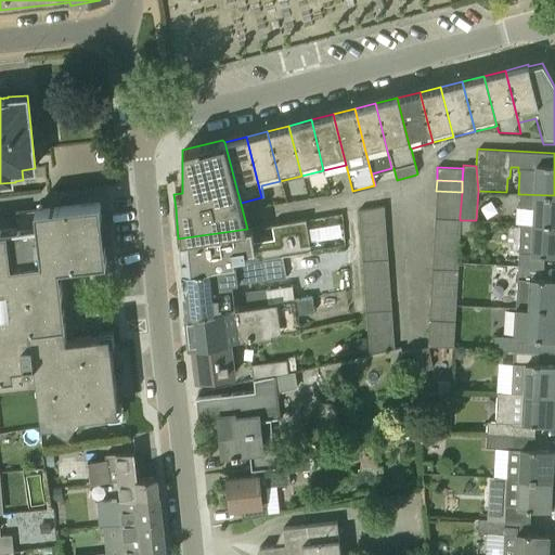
[(462,192),(436,191),(436,203),(461,204),(462,192)]
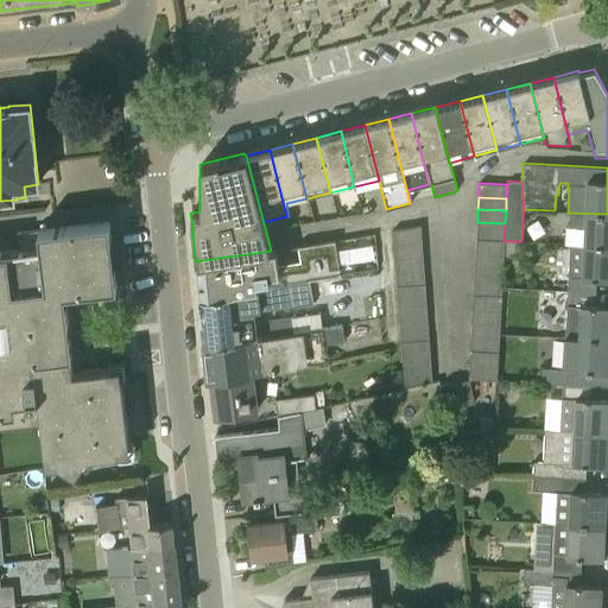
[(607,246),(607,214),(570,213),(569,227),(584,228),(583,245),(607,246)]
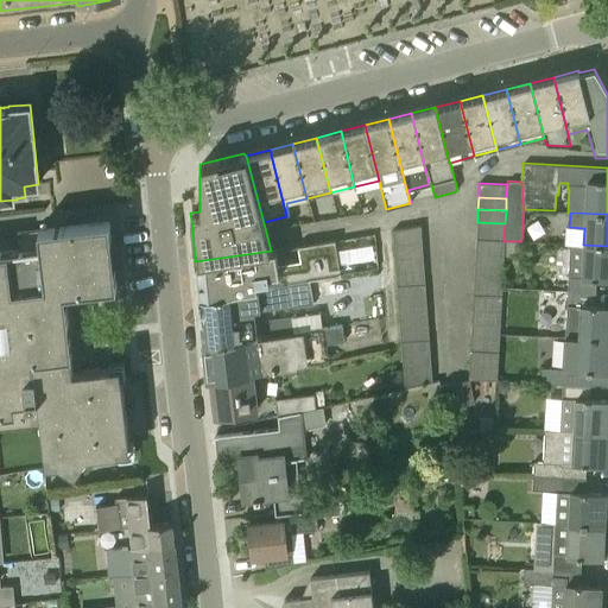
[(111,366),(80,369),(78,360),(108,356),(107,339),(90,340),(89,328),(77,329),(80,349),(71,350),(65,291),(116,286),(108,222),(18,232),(19,251),(0,252),(0,431),(42,428),(45,466),(59,464),(75,473),(87,455),(119,451),(119,449),(127,441),(128,441),(127,430),(121,374),(120,374),(111,367),(111,366)]
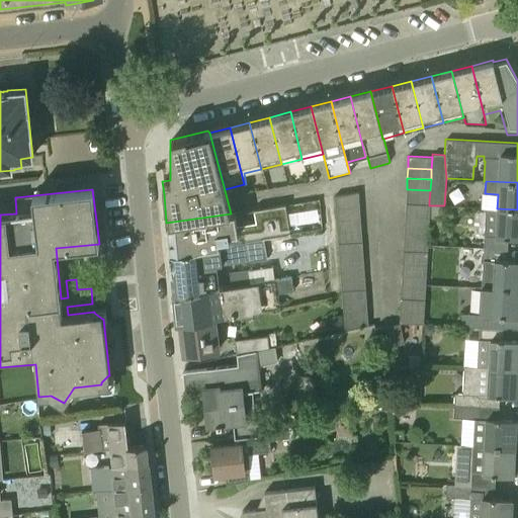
[(430,190),(407,189),(406,200),(429,201),(430,190)]
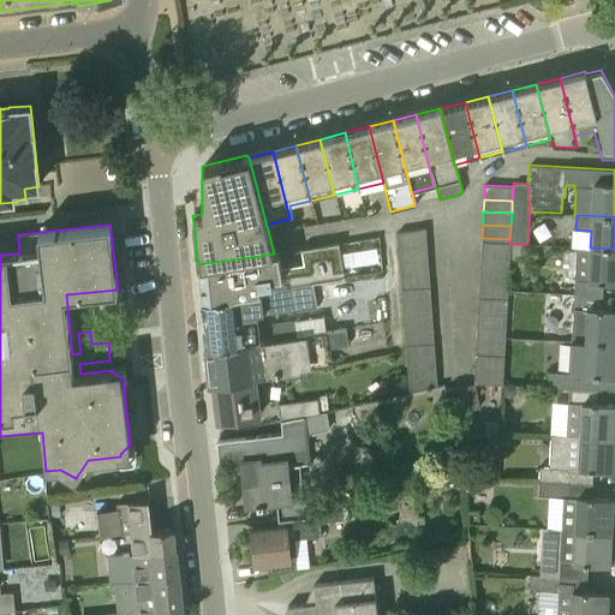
[(396,232),(398,249),(427,244),(425,228),(396,232)]
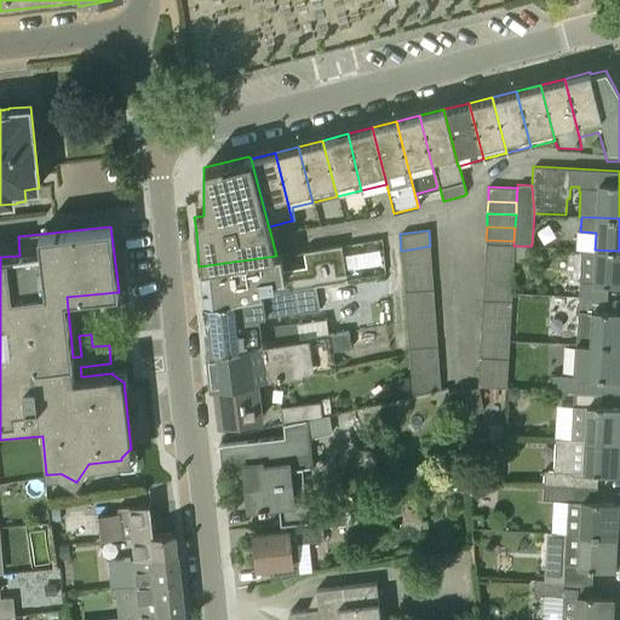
[(514,241),(486,240),(484,253),(514,254),(514,246),(514,241)]
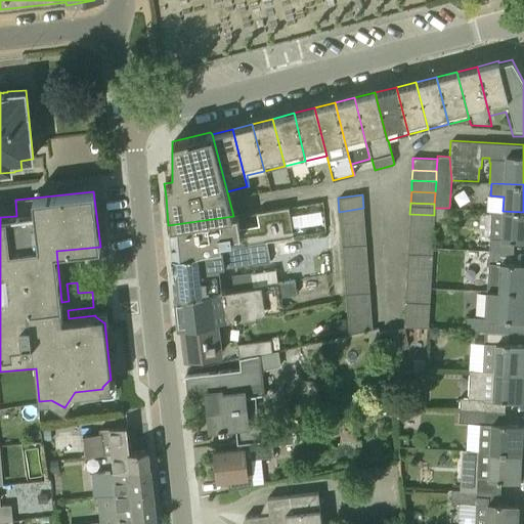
[(293,236),(289,208),(257,212),(259,224),(237,227),(235,216),(233,216),(168,225),(172,256),(267,241),(293,236)]
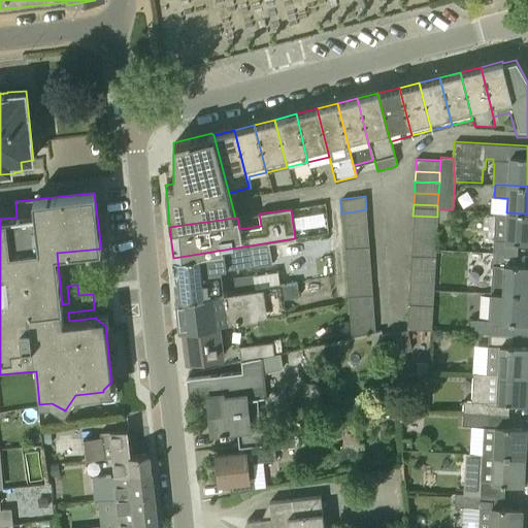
[(341,213),(342,227),(367,223),(366,209),(341,213)]
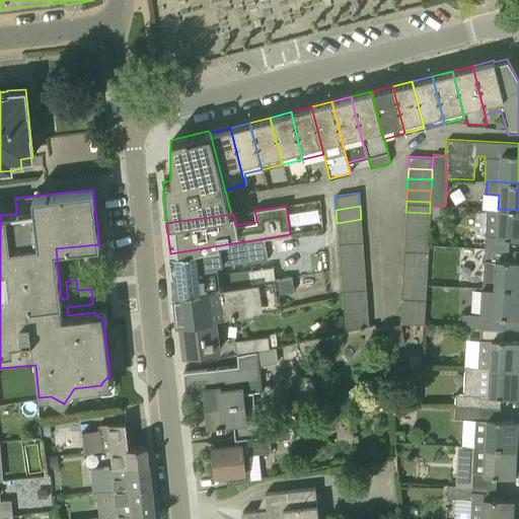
[(518,210),(498,209),(487,209),(485,234),(476,233),(475,247),(508,249),(509,236),(518,236),(518,210)]
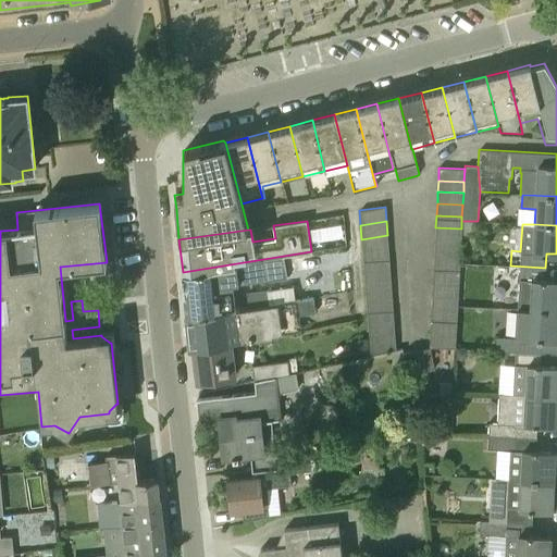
[(461,229),(435,227),(435,239),(460,240),(461,229)]
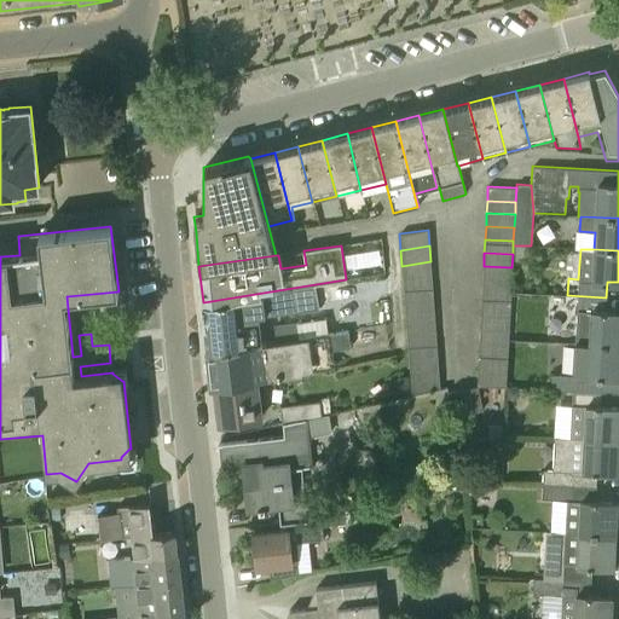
[(401,266),(403,282),(432,278),(431,261),(401,266)]
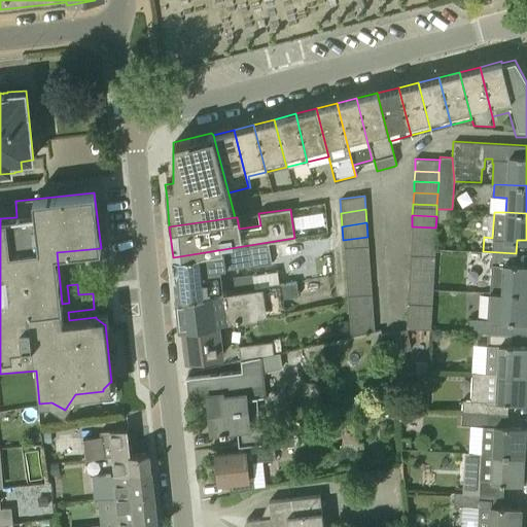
[(435,227),(412,226),(411,238),(435,239),(435,227)]
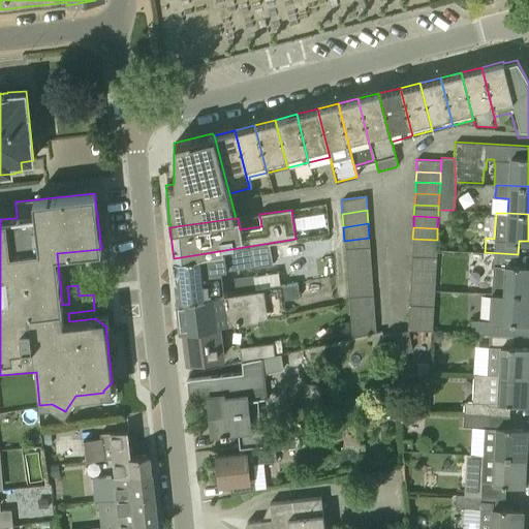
[(454,242),(447,236),(441,242),(448,248),(454,242)]
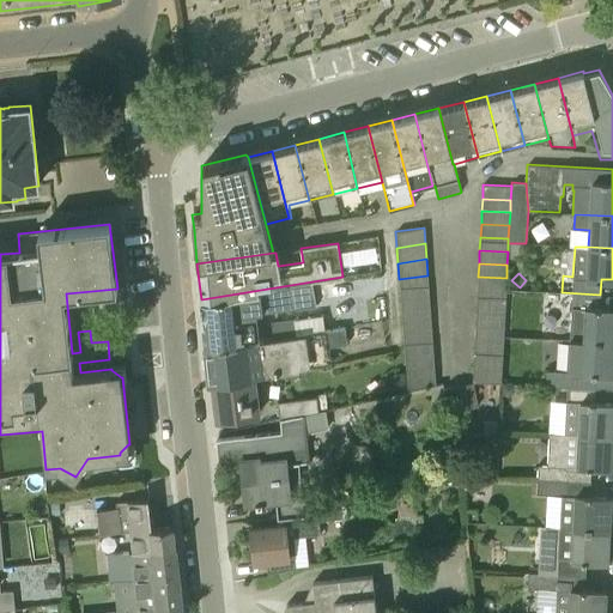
[(399,279),(400,295),(429,291),(428,275),(399,279)]
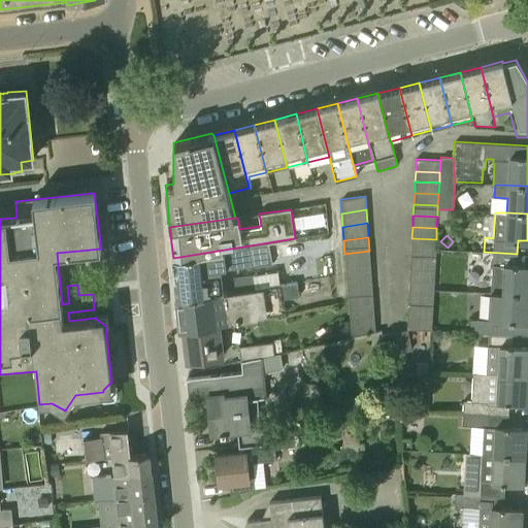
[(436,239),(411,238),(410,250),(435,251),(436,239)]
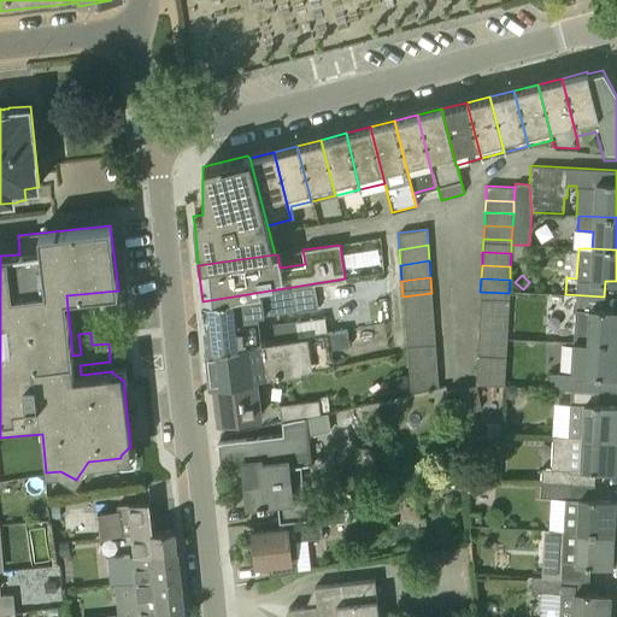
[(206,351),(262,342),(258,315),(263,315),(293,311),(317,307),(317,301),(315,283),(203,301),(206,351)]
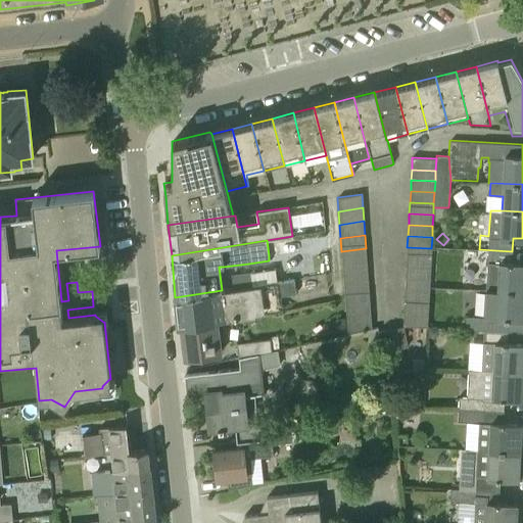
[(431,248),(407,247),(407,258),(430,259),(431,248)]
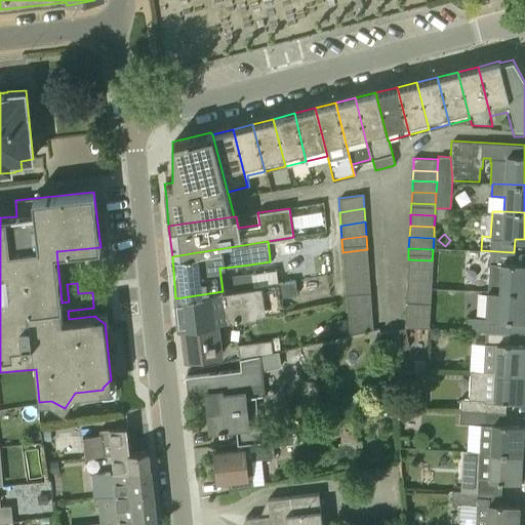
[(342,252),(344,266),(368,263),(367,249),(342,252)]
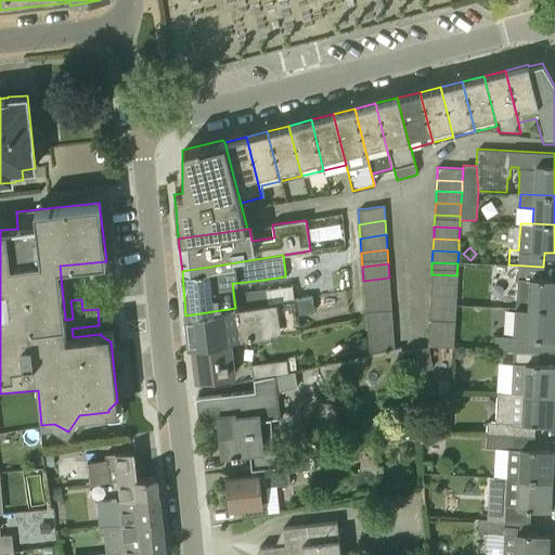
[(554,280),(543,280),(543,267),(508,265),(507,276),(517,276),(516,308),(554,309),(554,280)]
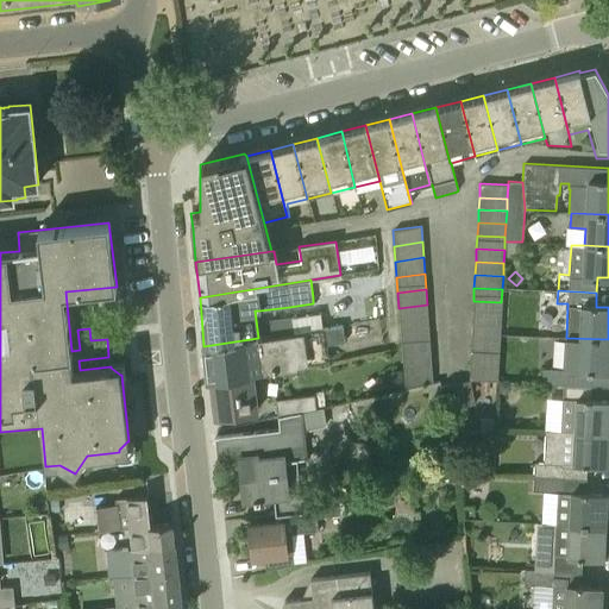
[(501,302),(473,301),(472,314),(501,315),(501,302)]
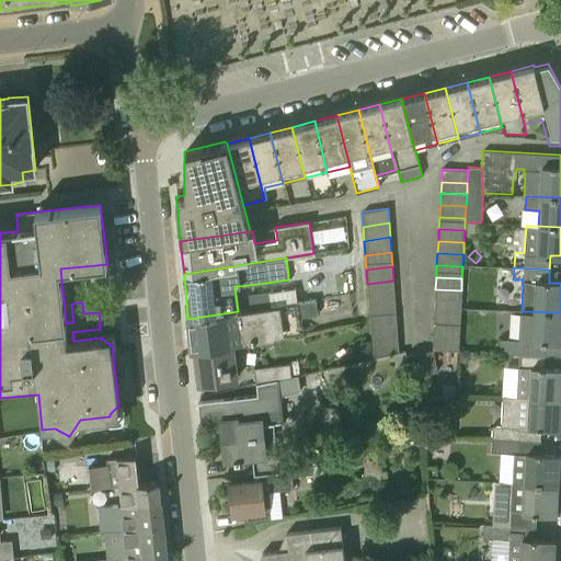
[(367,284),(368,298),(395,295),(393,281),(367,284)]
